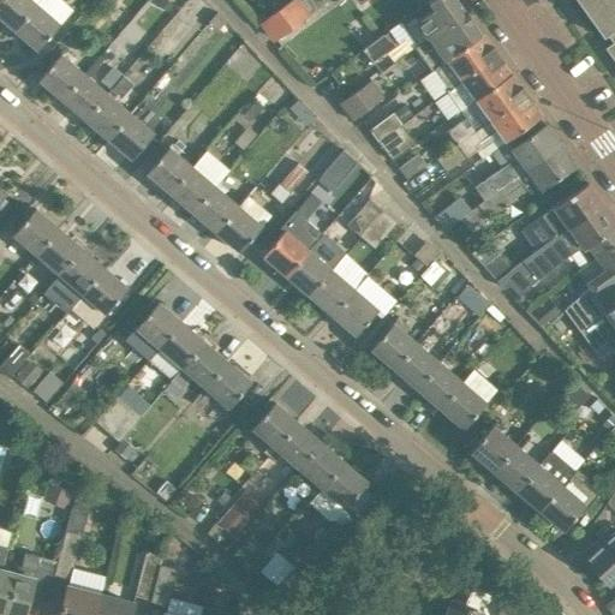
[(0,0),(0,17),(15,30),(36,6),(29,0),(0,0)]
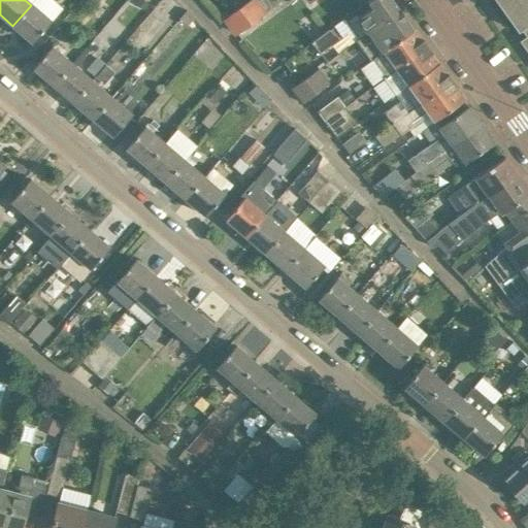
[(147,4),(142,0),(137,0),(135,3),(142,10),(147,4)]
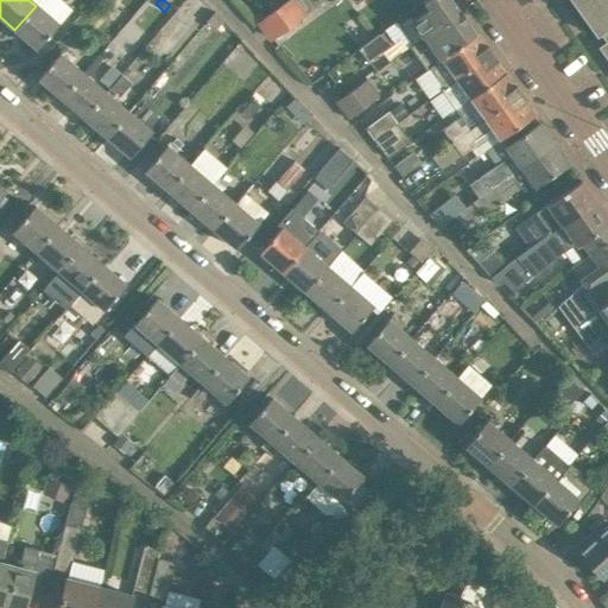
[(304,19),(290,0),(289,0),(259,21),(273,40),(304,19)]
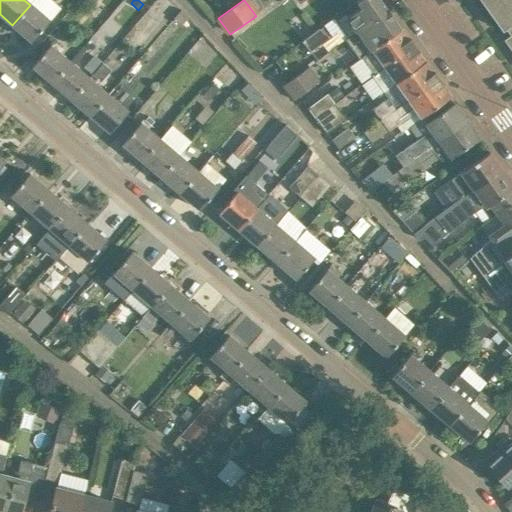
[(347,35),(369,18),(373,24),(389,13),(379,0),(359,0),(356,2),(361,8),(339,24),(347,35)]
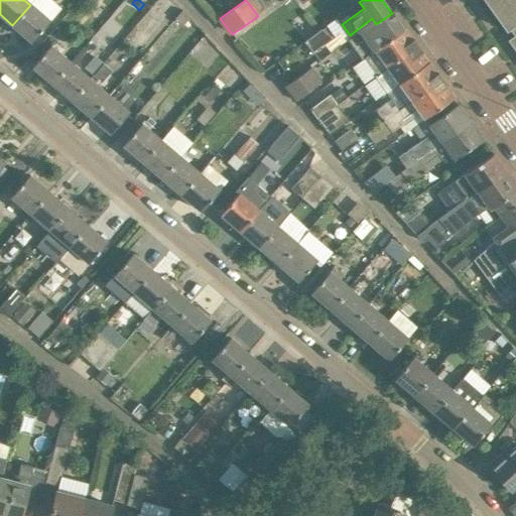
[(515,0),(483,0),(506,32),(509,30),(514,36),(508,41),(515,52),(515,0)]
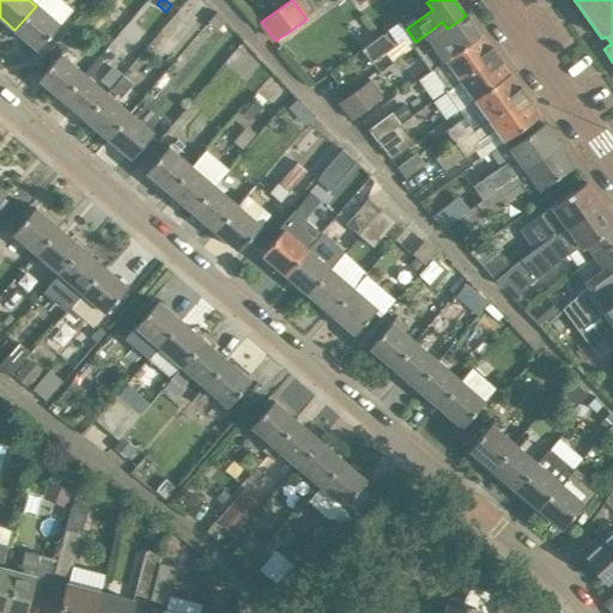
[(38,50),(59,26),(36,6),(14,30),(38,50)]
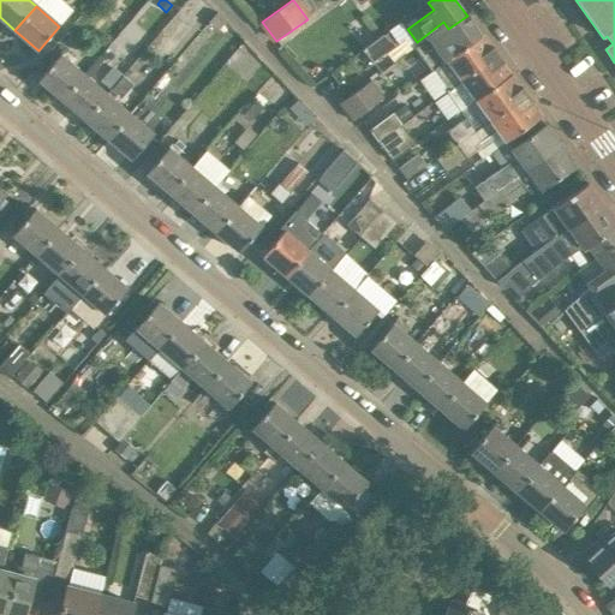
[(430,70),(481,34),(467,16),(448,29),(443,22),(417,42),(419,45),(415,48),(430,70)]
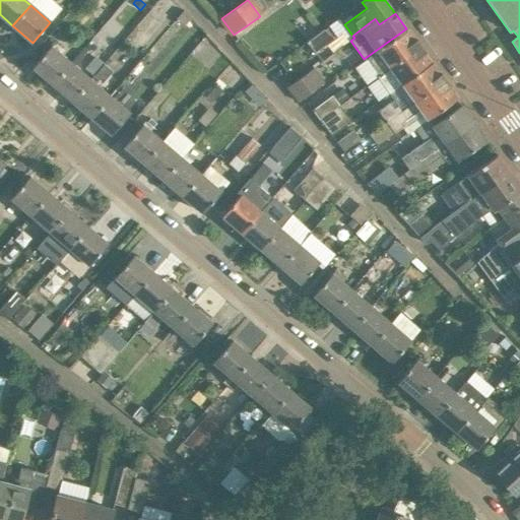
[(314,54),(337,38),(330,27),(324,31),(323,30),(306,43),(314,54)]
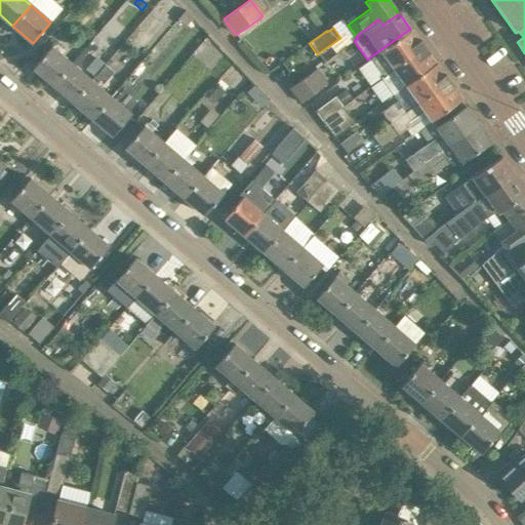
[(382,76),(422,47),(417,40),(416,37),(414,34),(412,32),(410,29),(367,59),(369,62),(371,59),(382,76)]
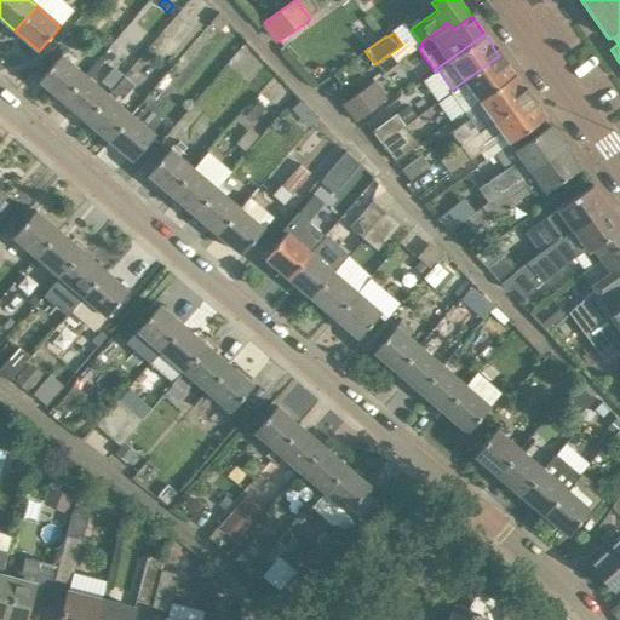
[(84,76),(59,56),(39,80),(62,101),(84,76)]
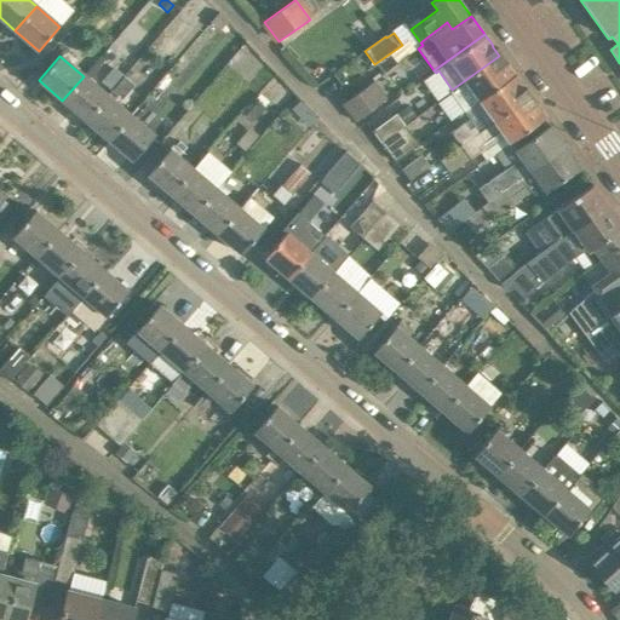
[(464,112),(515,76),(514,75),(512,72),(510,68),(507,67),(499,56),(452,90),(453,90),(451,92),(464,112)]
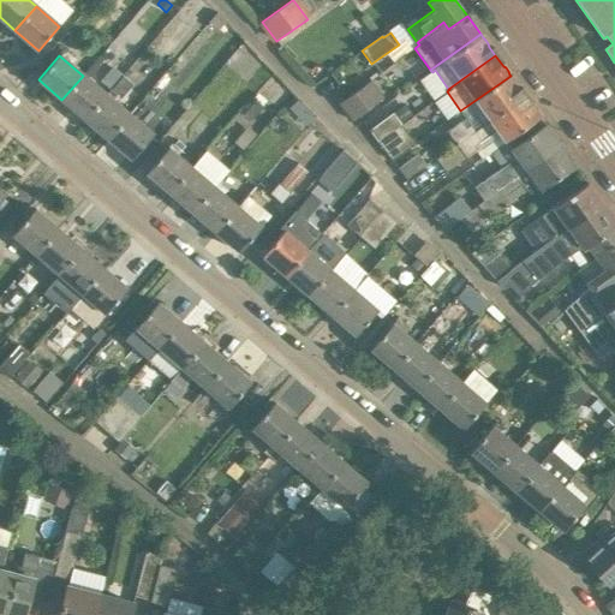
[(106,96),(83,76),(61,100),(85,120),(106,96)]
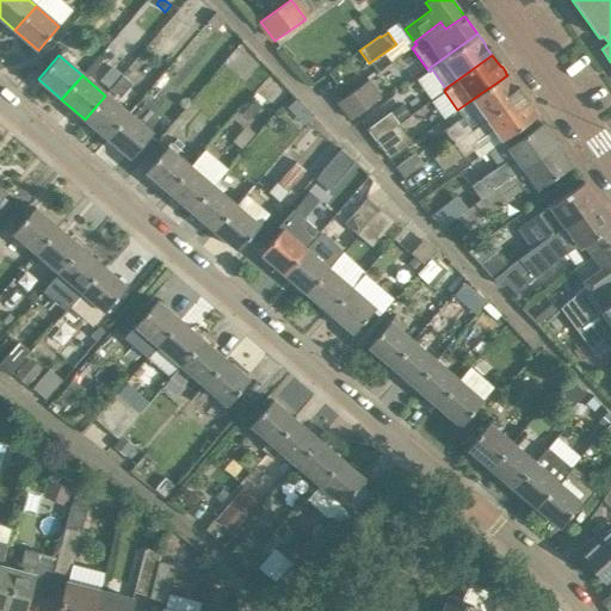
[(123,75),(109,93),(117,100),(133,84),(123,75)]
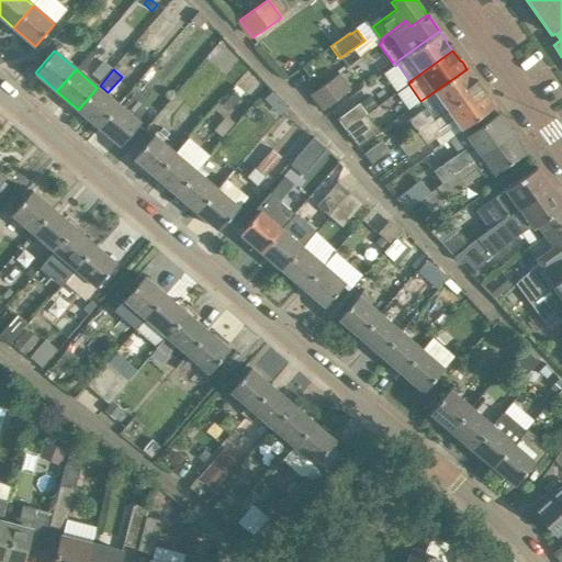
[(417,131),(480,88),(473,79),(473,77),(470,72),(468,71),(467,69),(420,101),(426,109),(409,121),(417,131)]
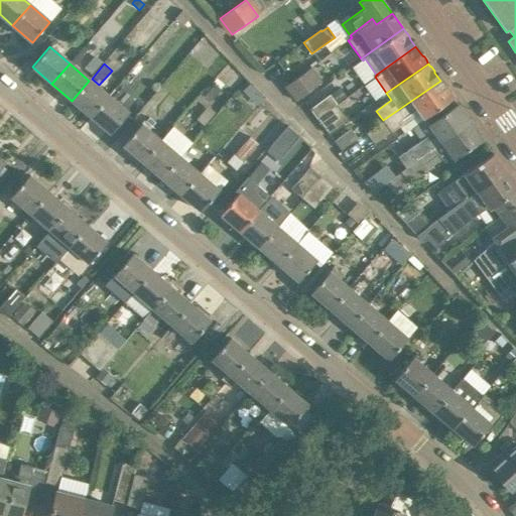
[(296,102),(321,83),(310,69),(285,88),(296,102)]
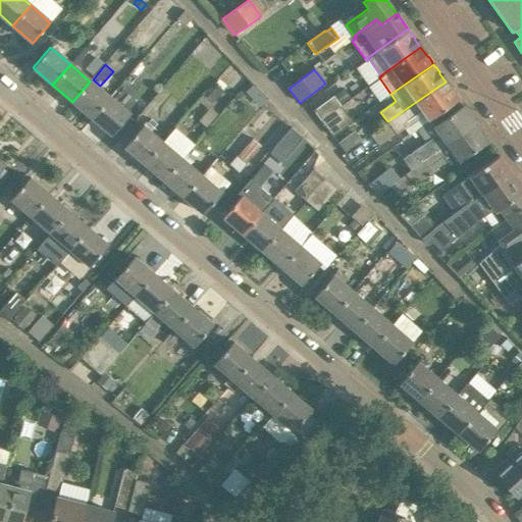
[(110,98),(90,82),(72,102),(92,119),(110,98)]
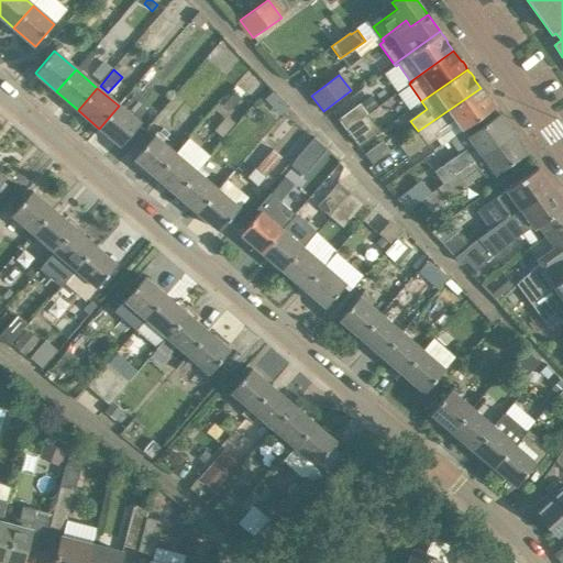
[(441,144),(495,108),(493,106),(493,102),(489,99),(487,97),(481,88),(418,131),(419,132),(399,146),(408,158),(437,139),(441,144)]
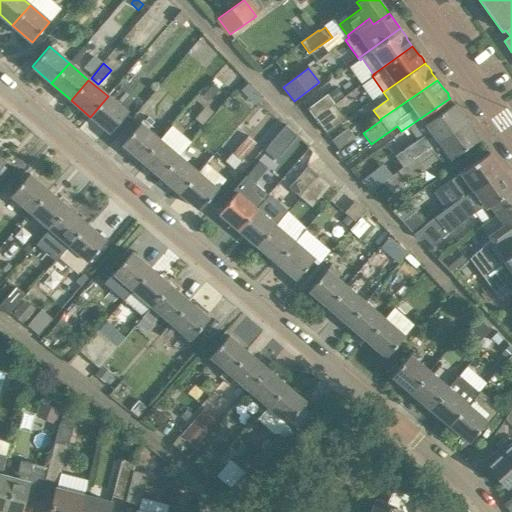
[(211,81),(200,93),(208,99),(219,88),(211,81)]
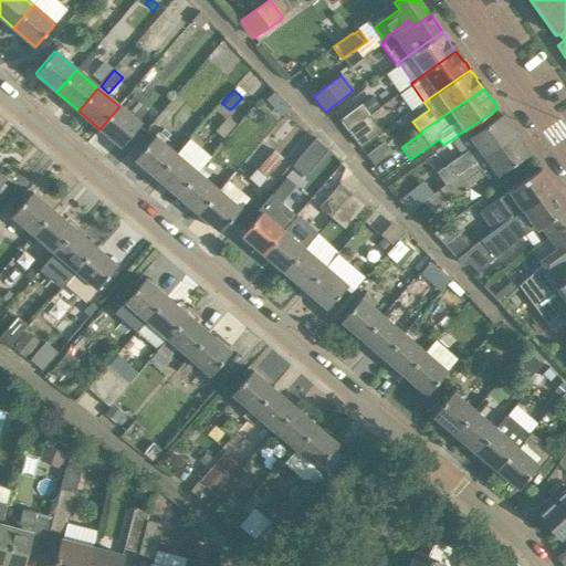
[(265,100),(273,108),(282,101),(274,92),(265,100)]
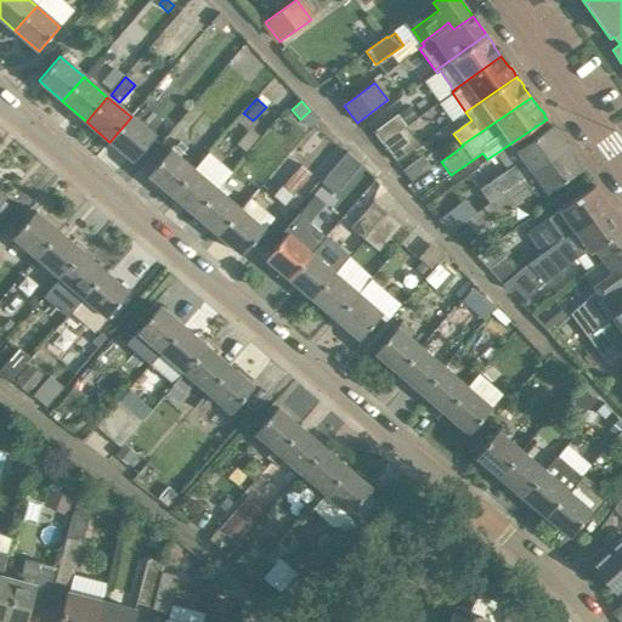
[(410,106),(399,113),(407,124),(418,117),(410,106)]
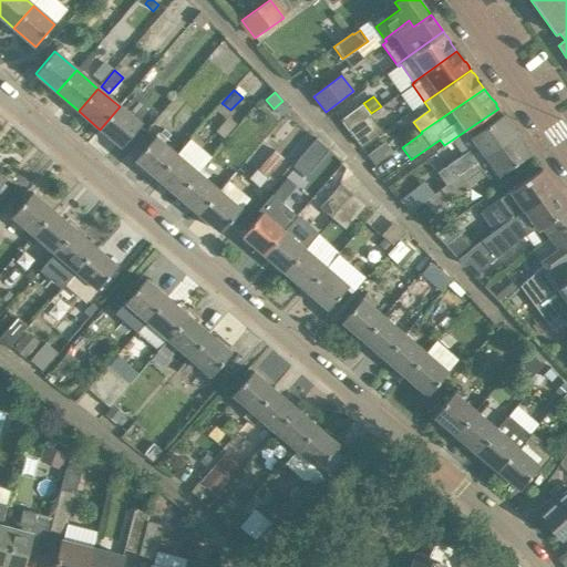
[(346,129),(368,113),(362,105),(340,121),(346,129)]
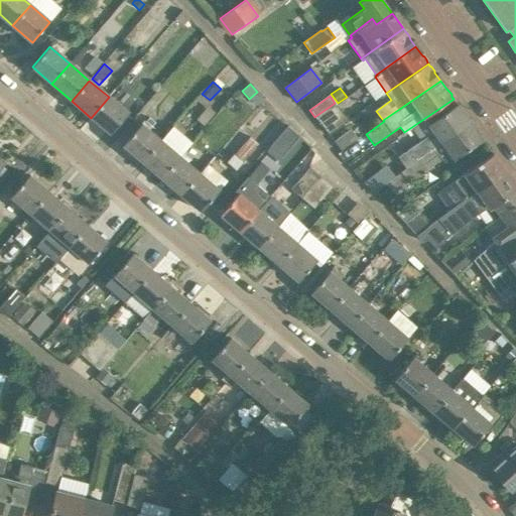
[(129,114),(109,97),(91,118),(111,134),(129,114)]
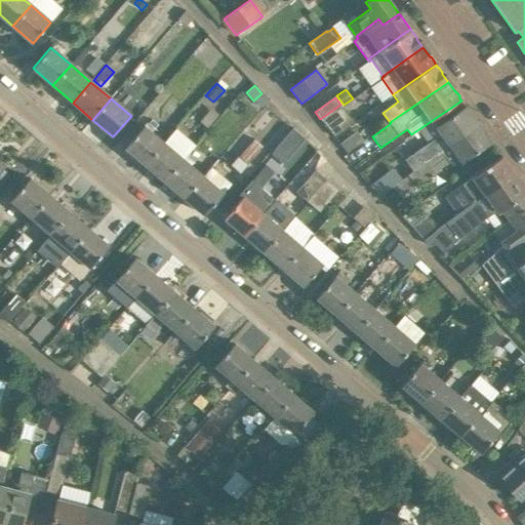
[(411,170),(478,123),(466,107),(461,101),(411,134),(414,139),(421,133),(429,144),(405,161),(411,170)]
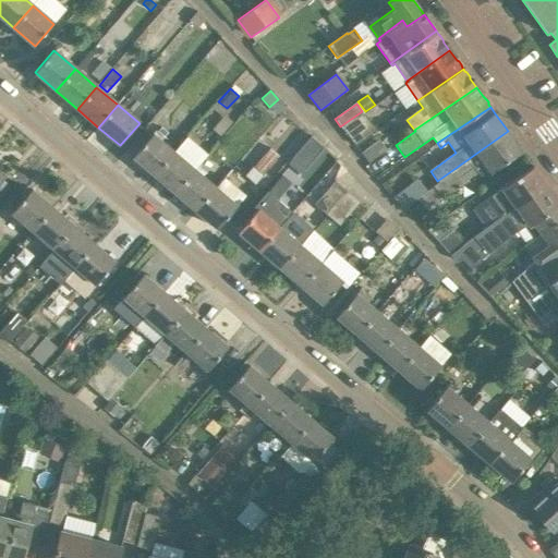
[(355,147),(377,131),(362,111),(340,126),(355,147)]
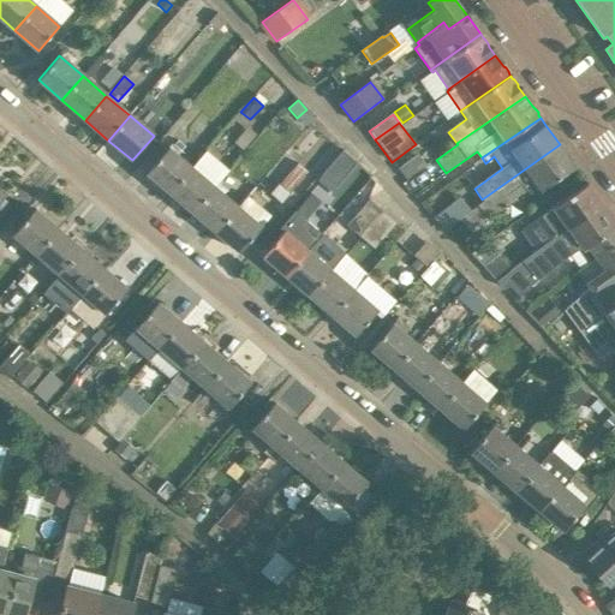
[(541,191),(575,167),(560,144),(482,199),(483,201),(478,206),(488,219),(535,184),(541,191)]
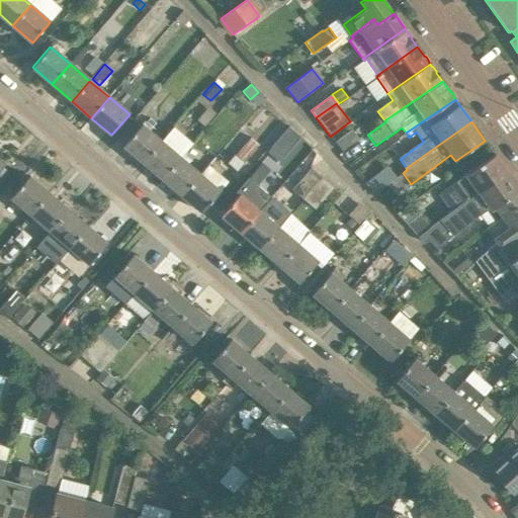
[(301,137),(288,125),(269,147),(282,158),(301,137)]
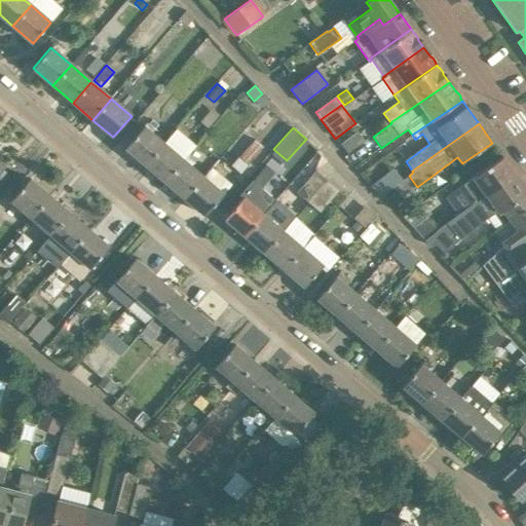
[(146,164),(163,145),(144,128),(125,148),(146,164)]
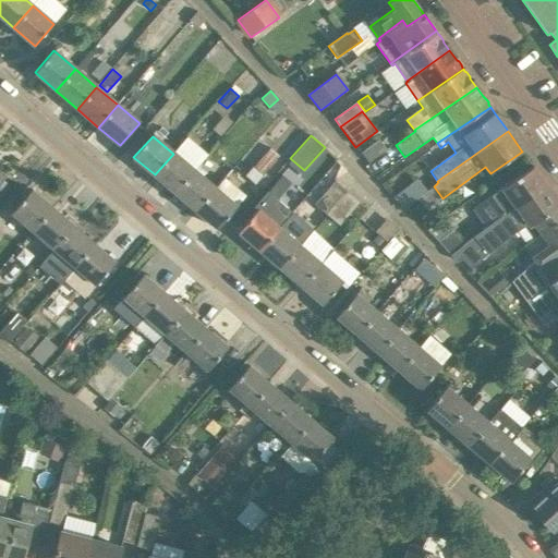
[(370,162),(387,149),(379,140),(362,153),(370,162)]
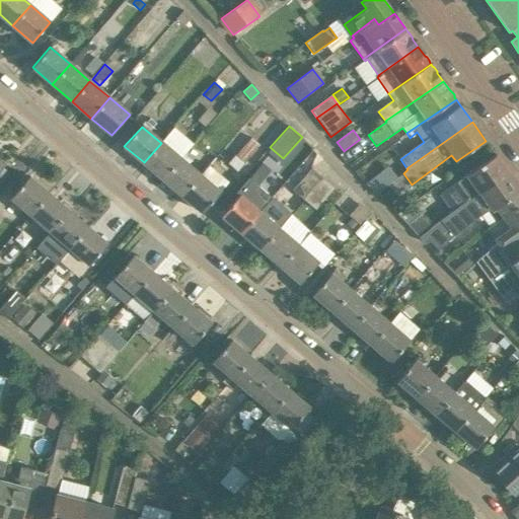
[(245,164),(244,163),(260,146),(251,138),(236,156),(235,155),(227,164),(237,173),(245,164)]
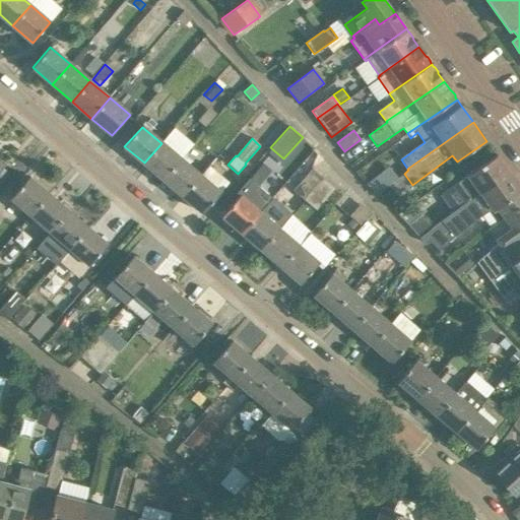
[(164,180),(181,159),(161,143),(144,163),(164,180)]
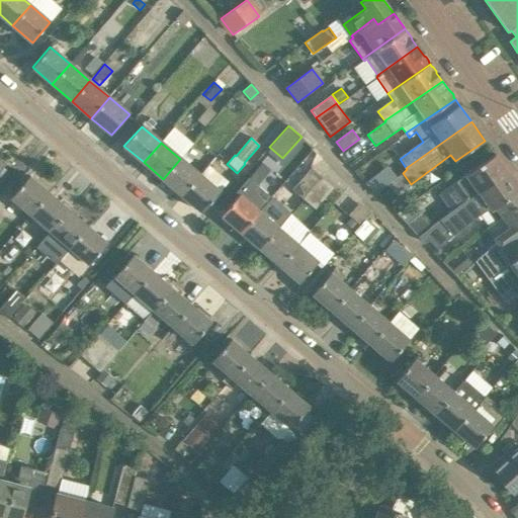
[(450,212),(508,172),(496,155),(438,194),(450,212)]
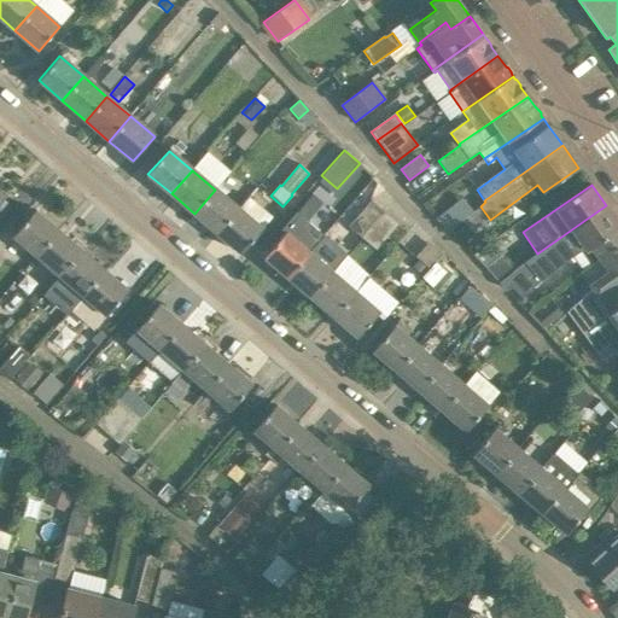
[(238,211),(215,190),(194,214),(217,234),(238,211)]
